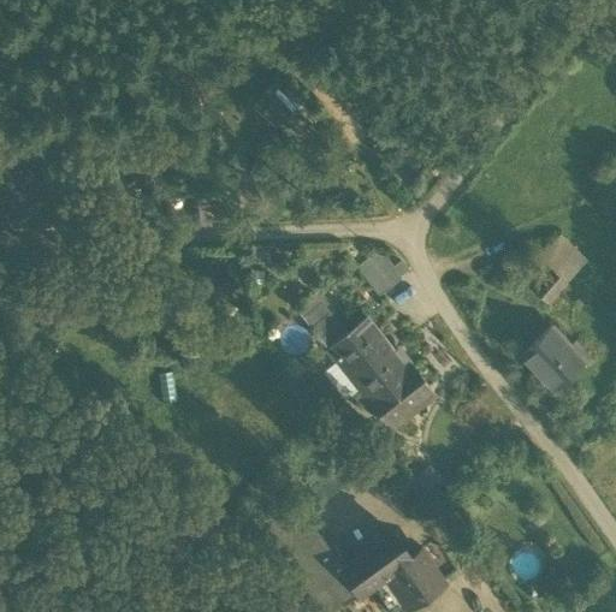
[(270,107),(297,135),(312,122),(284,94),(270,107)]
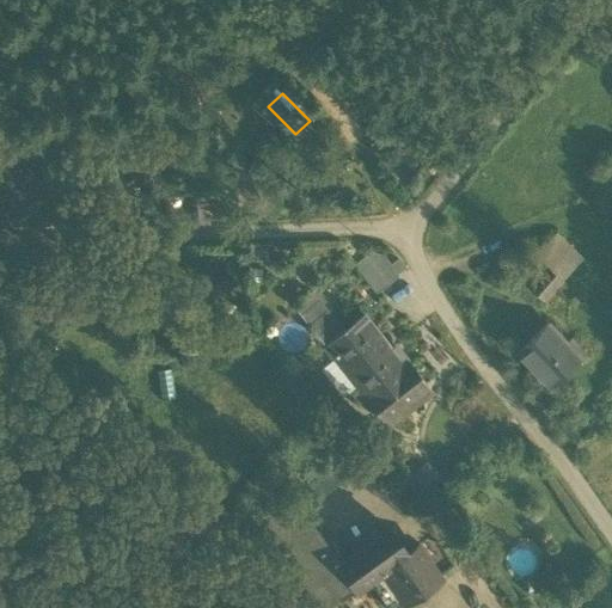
[(19,188),(30,200),(43,188),(34,176),(19,188)]
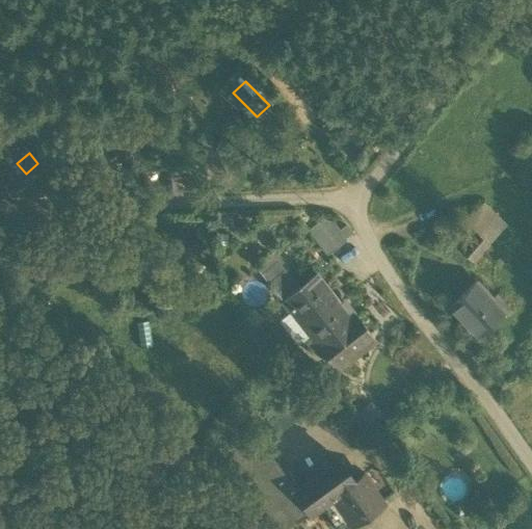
[(464,227),(487,247),(506,227),(483,206),(464,227)]
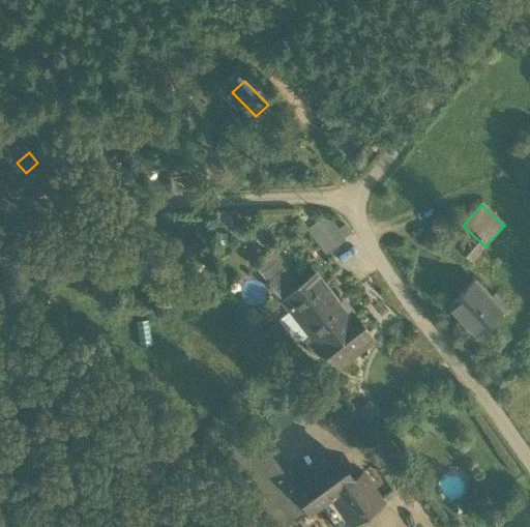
[(324,254),(350,233),(344,225),(337,230),(331,222),(320,221),(306,231),(308,236),(324,254)]
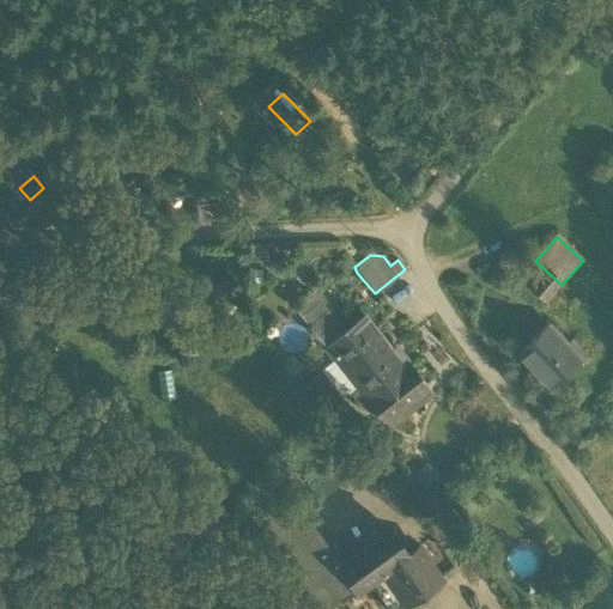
[(516,281),(542,305),(562,285),(535,261),(516,281)]
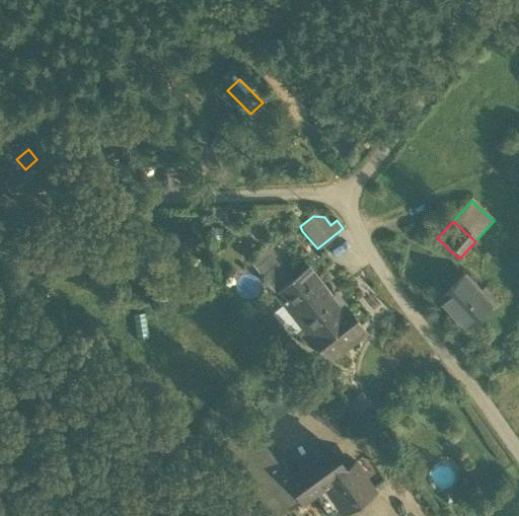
[(276,256),(268,245),(248,261),(275,294),(290,283),(272,261),(276,256)]
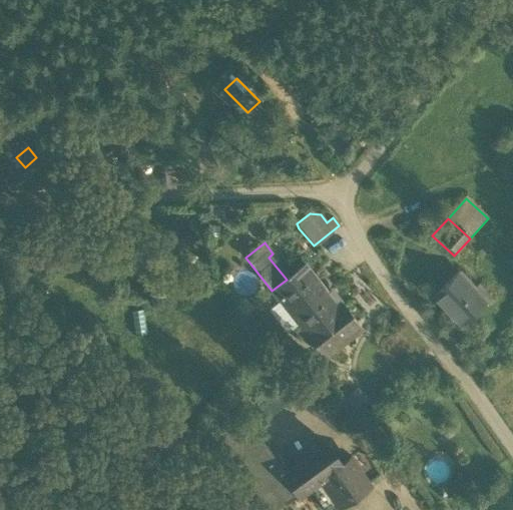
[(272,291),(325,357),(361,329),(342,306),(338,309),(305,267),(287,281),(287,280),(272,291)]
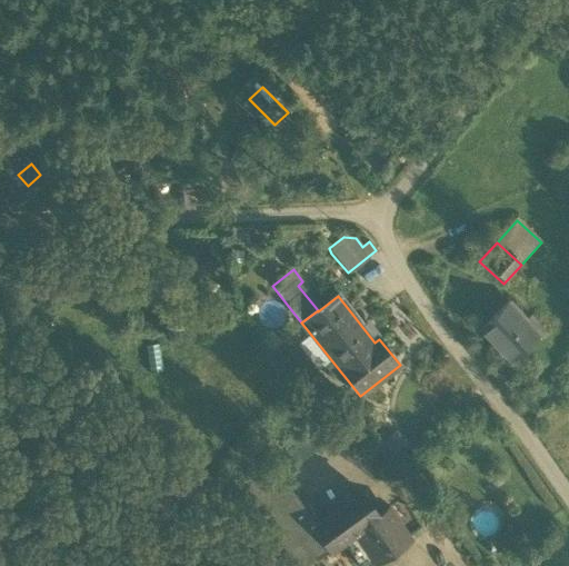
[(479,333),(512,365),(540,336),(507,304),(479,333)]
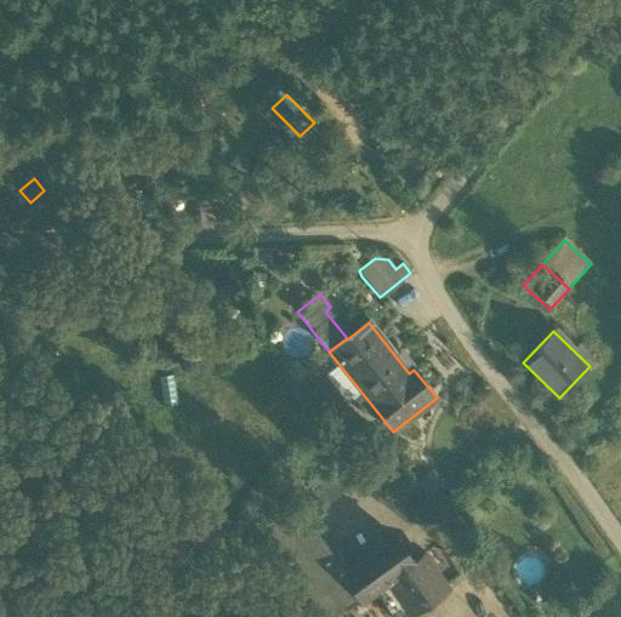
[(436,468),(422,484),(442,501),(455,485),(436,468)]
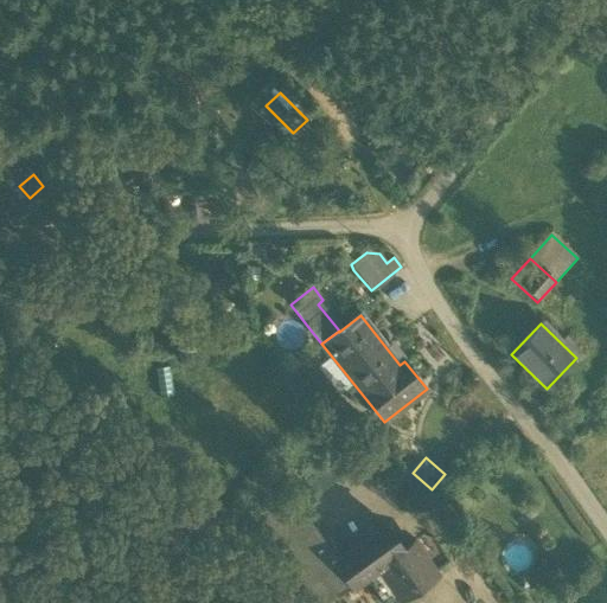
[(320,575),(336,597),(355,584),(340,563),(314,526),(273,555),(298,590),(320,575)]
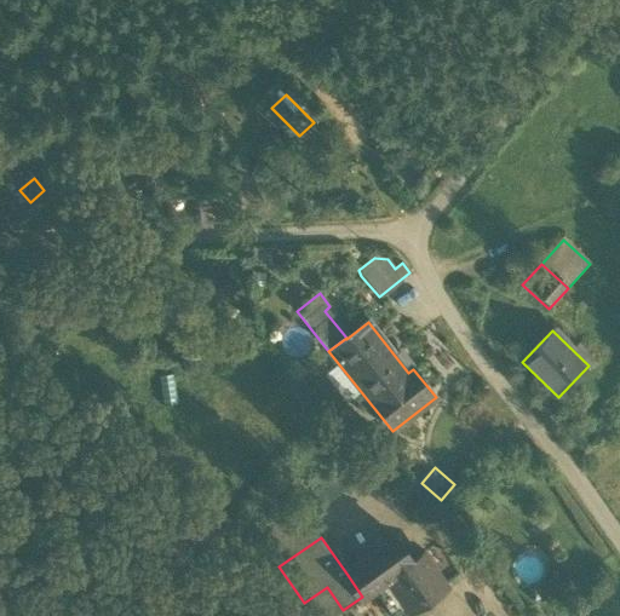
[(373,589),(391,615),(401,615),(443,587),(423,557),(409,565),(394,542),(348,575),(362,597),(373,589)]
